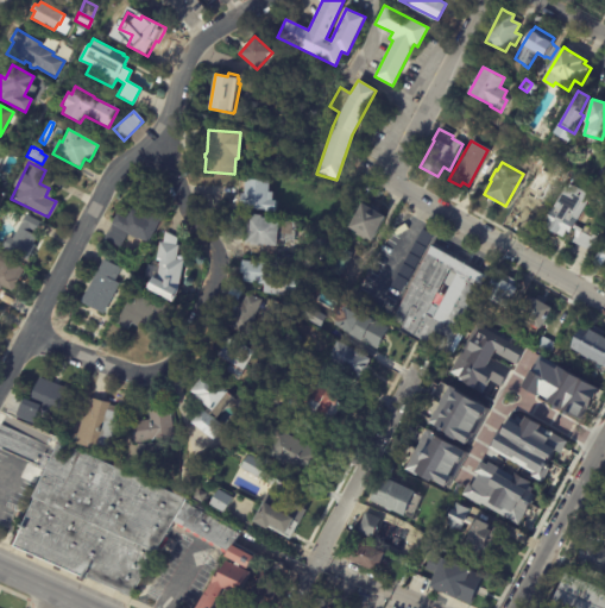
[(584,205),(573,225),(578,229),(580,225),(597,234),(587,251),(542,226),(569,177),(591,188),(584,200),(586,201),(584,205)]
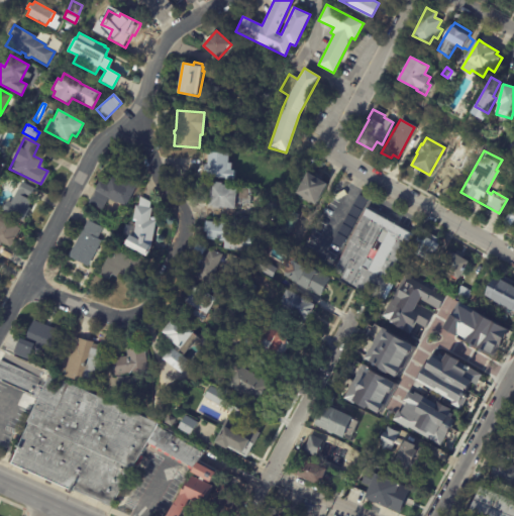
[(205,177),(205,175),(202,175),(203,165),(206,165),(207,152),(228,153),(227,163),(231,164),(230,170),(234,171),(233,180),(224,179),(224,178),(205,177)]
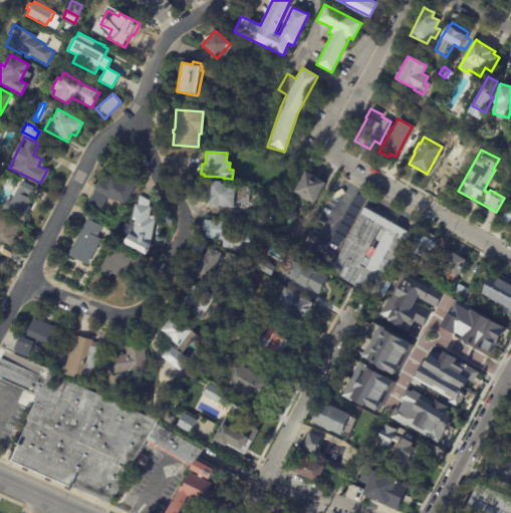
[(442,162),(460,173),(456,181),(453,180),(449,188),(441,183),(440,187),(430,181),(441,162),(442,162)]
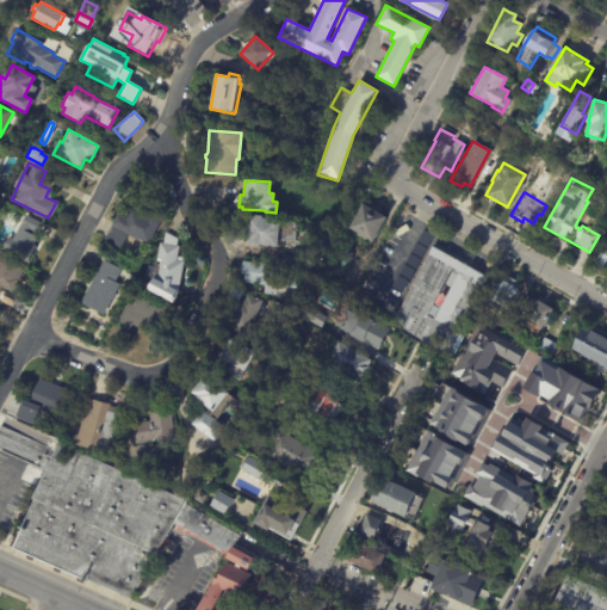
[(382,215),(386,219),(372,242),(365,239),(364,241),(352,235),(353,232),(348,229),(363,204),(370,208),(371,205),(381,210),(378,214),(382,215)]
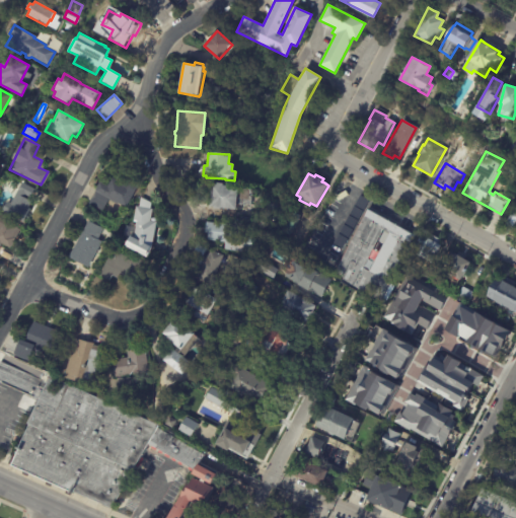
[(128,200),(126,198),(121,206),(107,199),(100,210),(87,203),(99,181),(106,186),(111,177),(118,180),(119,178),(126,181),(128,178),(137,183),(128,200)]
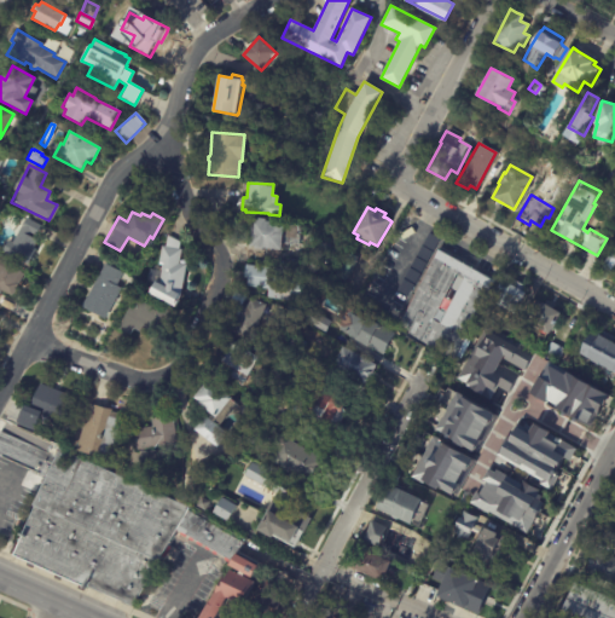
[(38,226),(32,238),(35,241),(30,248),(34,249),(25,265),(0,252),(6,241),(10,242),(23,218),(38,226)]
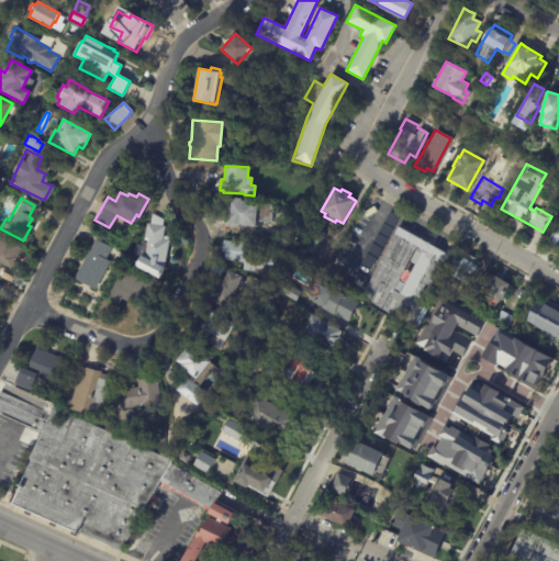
[(272,213),(271,223),(255,221),(255,227),(237,225),(237,226),(230,226),(230,224),(225,224),(227,200),(233,200),(233,199),(241,199),(241,201),(258,203),(258,204),(272,206),(272,213)]
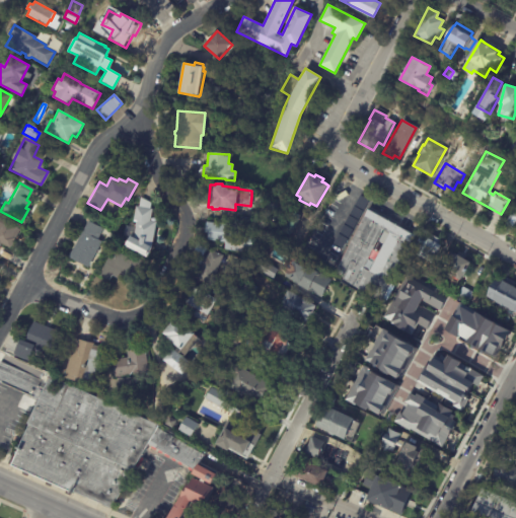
[(141,198),(150,202),(149,208),(151,208),(149,220),(155,221),(151,245),(152,245),(146,256),(124,244),(130,234),(133,235),(135,221),(132,221),(134,206),(137,206),(139,197),(141,198)]
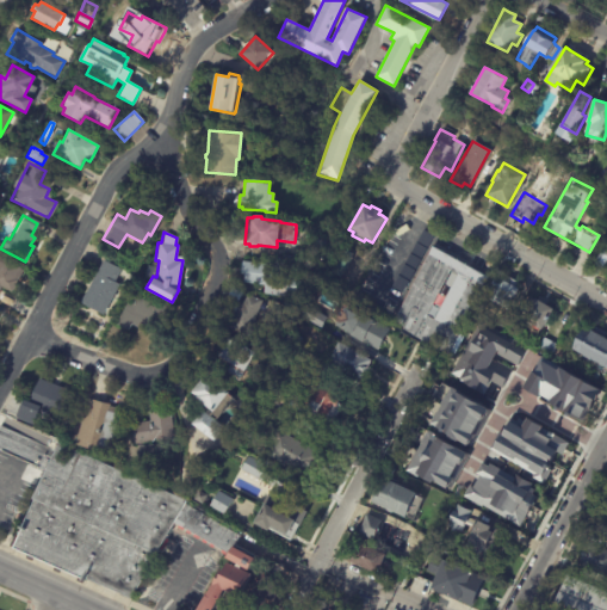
[(481,272),(489,277),(445,355),(388,322),(432,245),(481,272)]
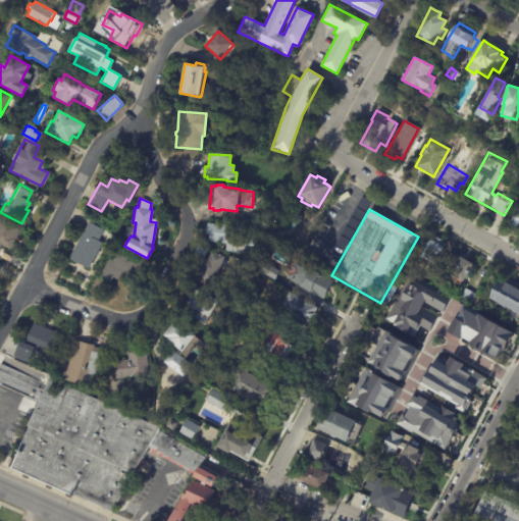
[(300,217),(289,238),(277,230),(289,211),(300,217)]
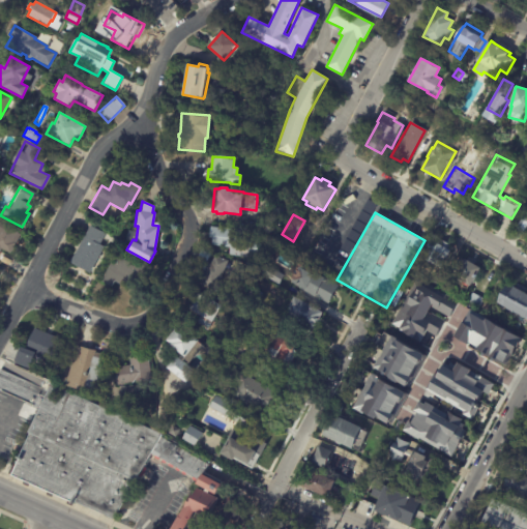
[(526,218),(526,221),(521,233),(513,229),(521,214),(526,218)]
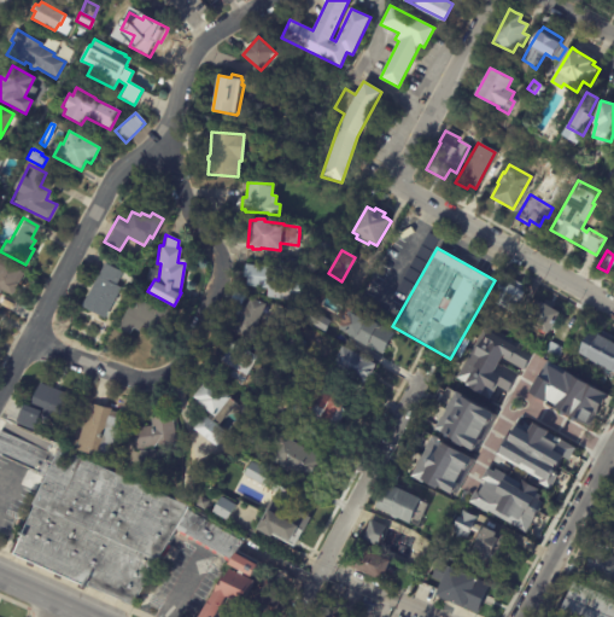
[(0,261),(22,273),(9,296),(0,292),(0,261)]
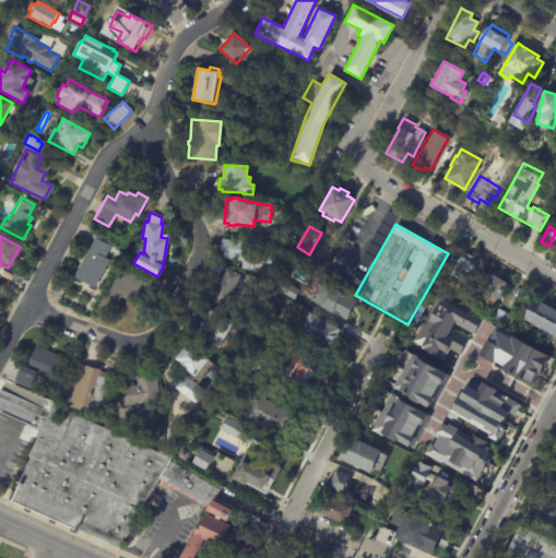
[(96,238),(109,245),(104,257),(108,259),(94,286),(74,276),(94,237),(96,238)]
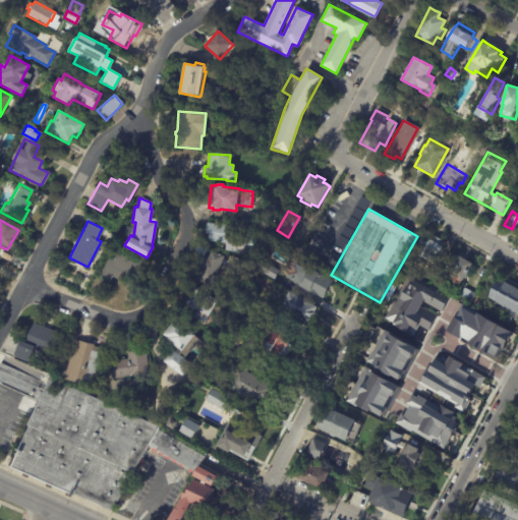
[(224,248),(225,242),(207,240),(208,233),(205,233),(206,222),(233,225),(233,232),(254,235),(252,252),(224,249),(224,248)]
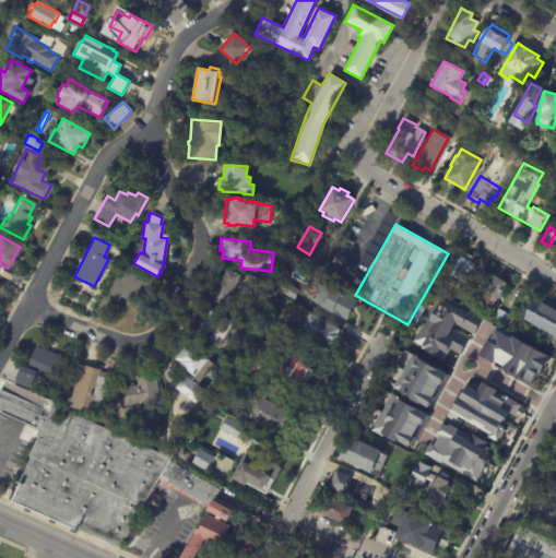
[(464,252),(473,258),(471,261),(475,263),(464,283),(448,273),(451,269),(445,265),(451,253),(458,257),(459,254),(460,254),(462,251),(464,252)]
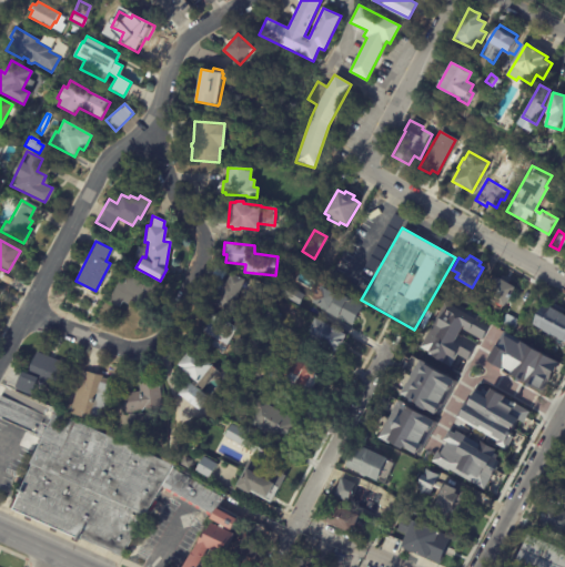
[(222,279),(222,277),(226,280),(230,273),(244,279),(231,312),(211,303),(222,279)]
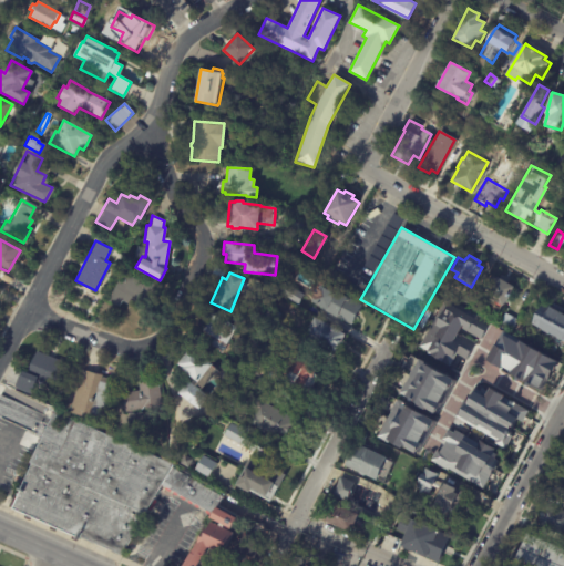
[(131,304),(122,300),(120,306),(108,299),(119,279),(121,281),(125,274),(139,280),(137,281),(142,284),(144,280),(150,284),(139,305),(132,300),(131,304)]
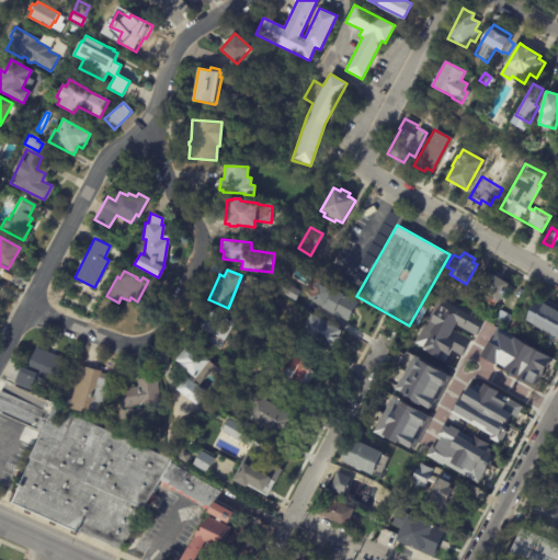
[(497,273),(502,276),(501,278),(509,283),(498,301),(481,293),(484,287),(478,285),(486,272),(491,275),(492,273),(493,274),(494,272),(497,273)]
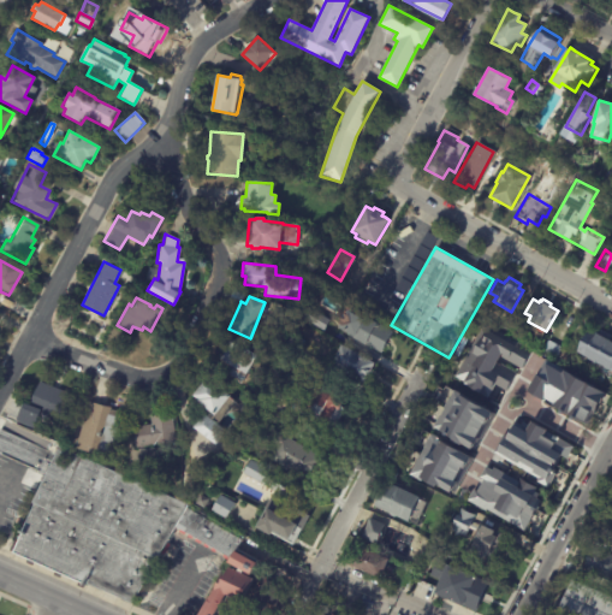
[(326,319),(328,320),(322,330),(301,319),(306,308),(326,319)]
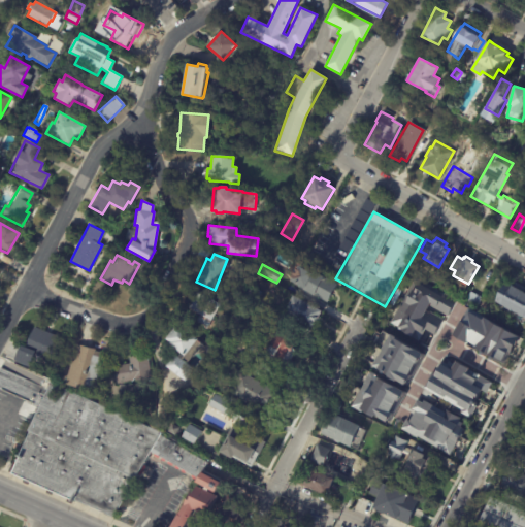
[(331,293),(327,302),(298,286),(299,285),(296,283),(295,285),(291,283),(292,281),(291,280),(293,276),(292,275),(295,271),(296,271),(300,264),(312,270),(312,269),(337,284),(331,293)]
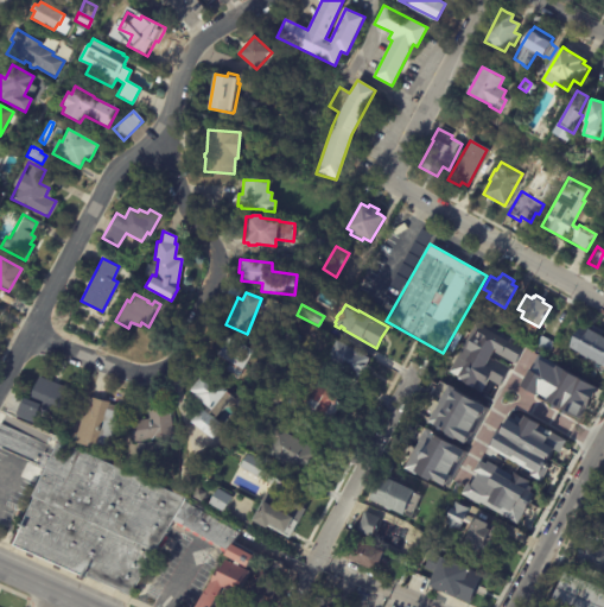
[(512,364),(521,346),(477,324),(469,340),(461,335),(443,373),(478,391),(484,379),(496,385),(506,367),(488,358),(490,353),(512,364)]
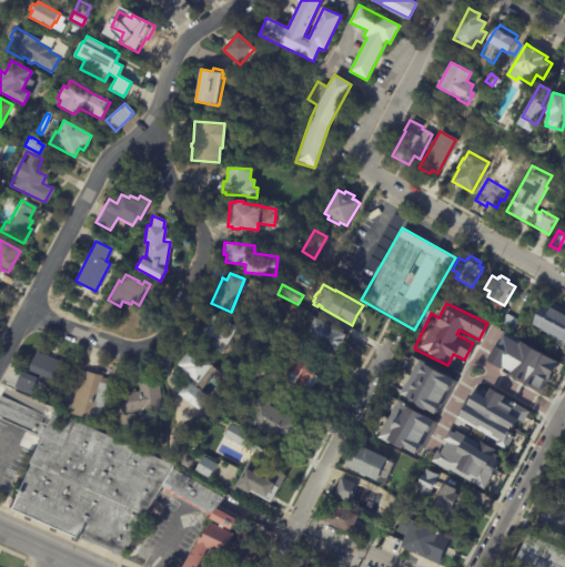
[(556,305),(564,310),(562,313),(564,314),(564,341),(561,338),(560,341),(555,338),(556,336),(548,332),(547,334),(541,330),(542,328),(533,324),(544,303),(552,306),(553,303),(556,305)]
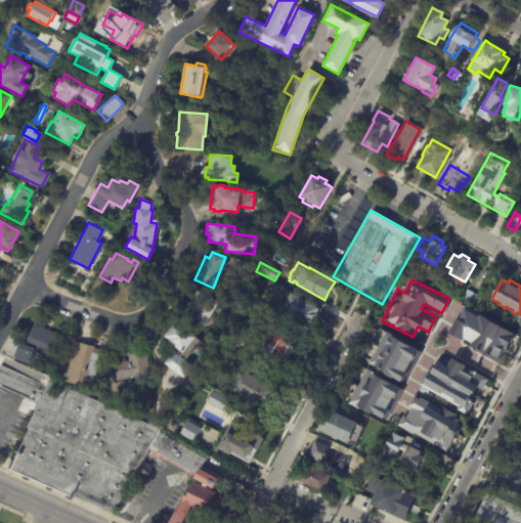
[(253,300),(250,306),(239,300),(247,285),(258,291),(253,300)]
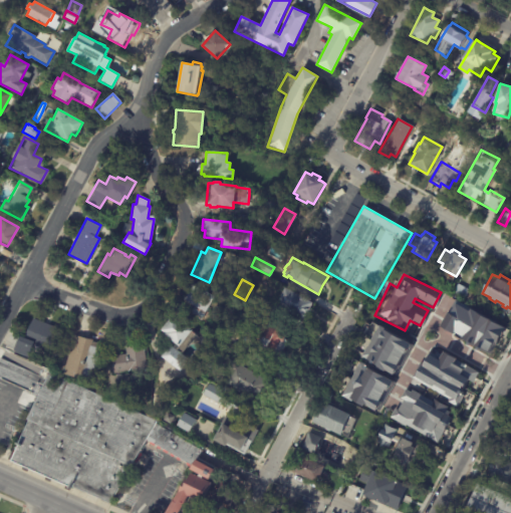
[(215,296),(206,311),(207,312),(203,319),(191,312),(192,311),(180,304),(188,290),(185,288),(190,281),(215,296)]
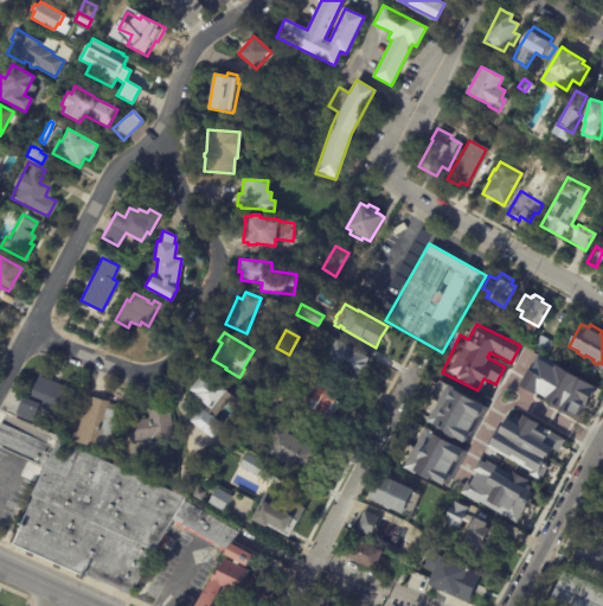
[(252,333),(261,338),(256,348),(248,342),(252,333)]
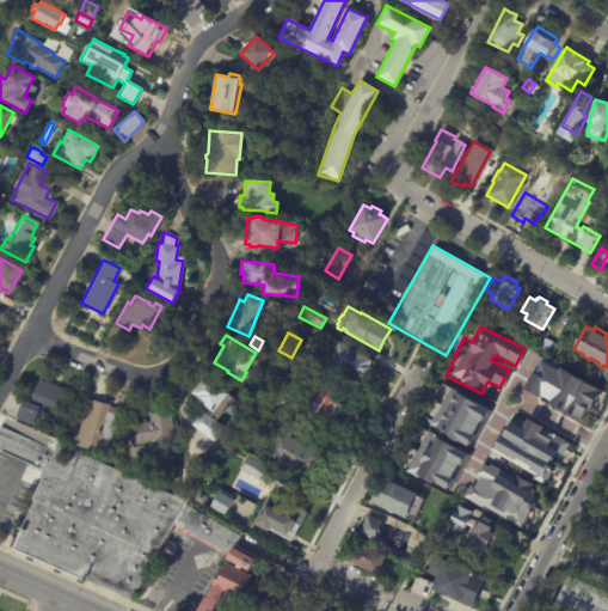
[(556,344),(551,355),(538,348),(542,337),(556,344)]
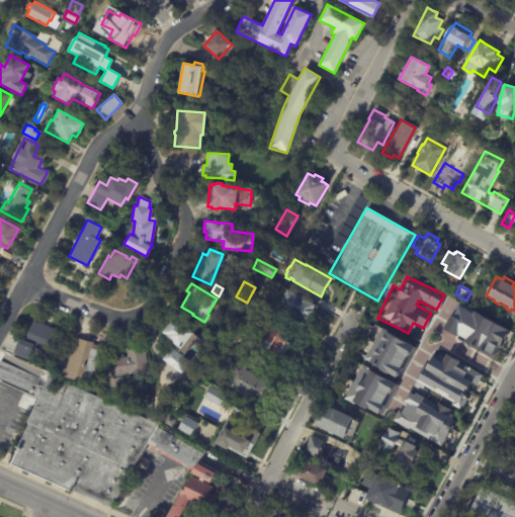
[(284,289),(285,290),(286,289),(316,305),(307,322),(273,305),(280,291),(278,290),(280,287),(284,289)]
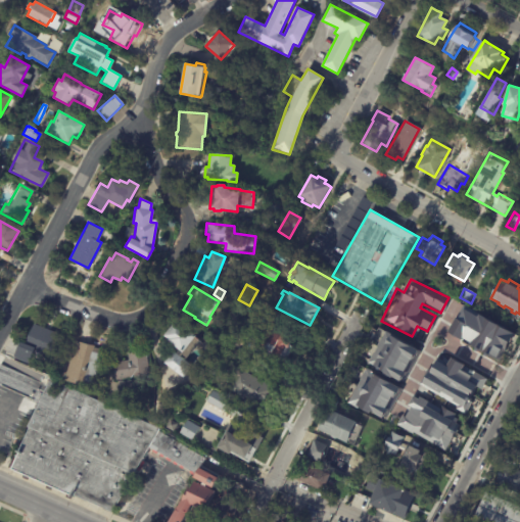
[(472,305),(478,295),(477,294),(480,290),(486,293),(484,297),(485,298),(478,310),(472,305)]
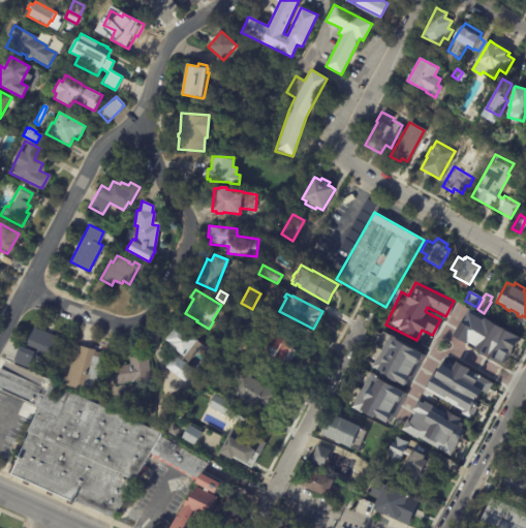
[(517,336),(465,309),(451,336),(502,363),(517,336)]
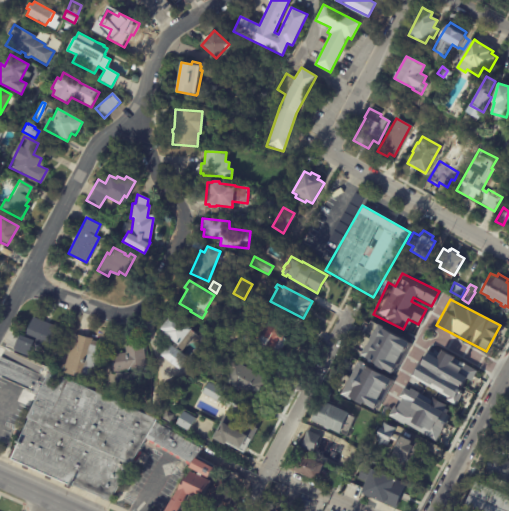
[(233,316),(229,323),(218,317),(225,305),(236,311),(233,316)]
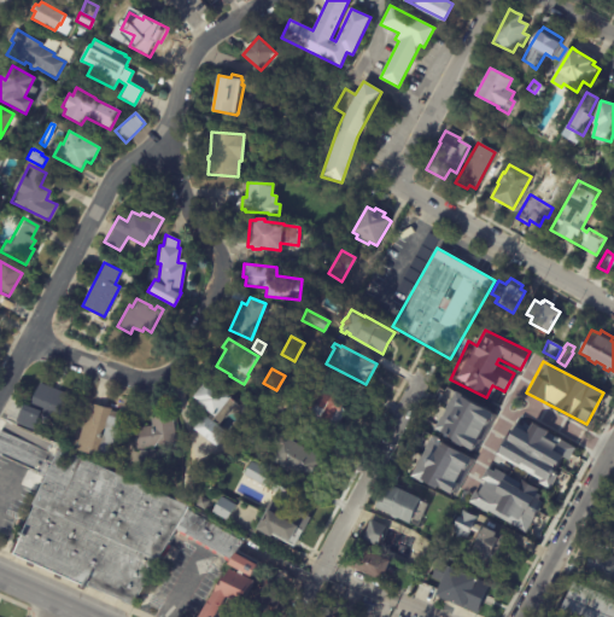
[(233,396),(214,420),(227,431),(218,447),(194,428),(205,414),(209,417),(211,414),(205,409),(206,407),(199,401),(200,400),(196,396),(209,378),(233,396)]
